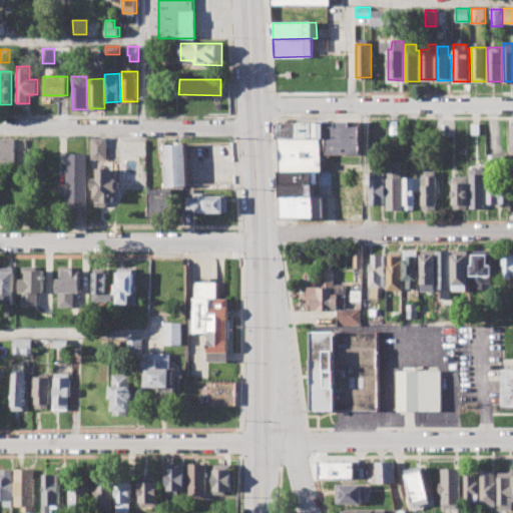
[(149,87),(161,86),(161,95),(149,96),(149,87)]
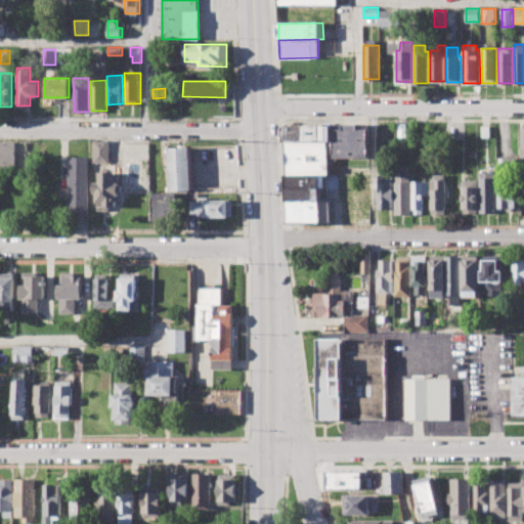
[(284,141),(284,127),(287,124),(331,124),(332,140),(329,141),(284,141)]
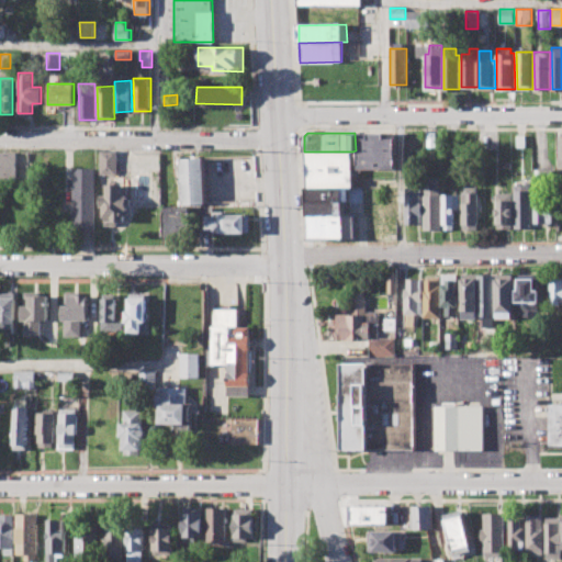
[(358,169),(358,133),(395,133),(395,168),(358,169)]
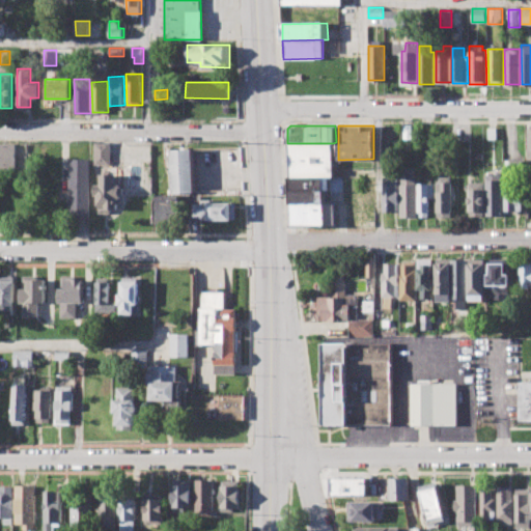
[(435,148),(435,127),(446,127),(446,148),(435,148)]
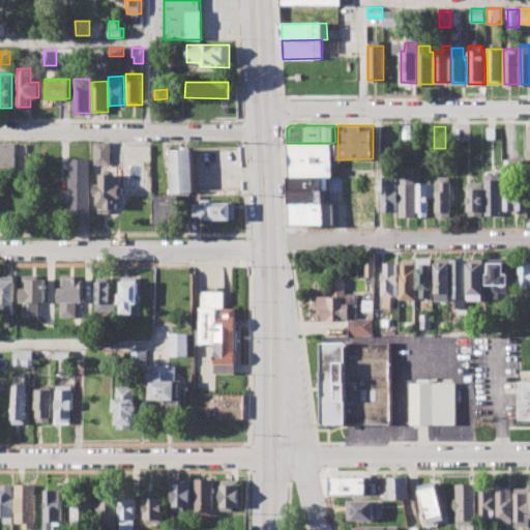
[(95,164),(95,143),(111,143),(111,164),(95,164)]
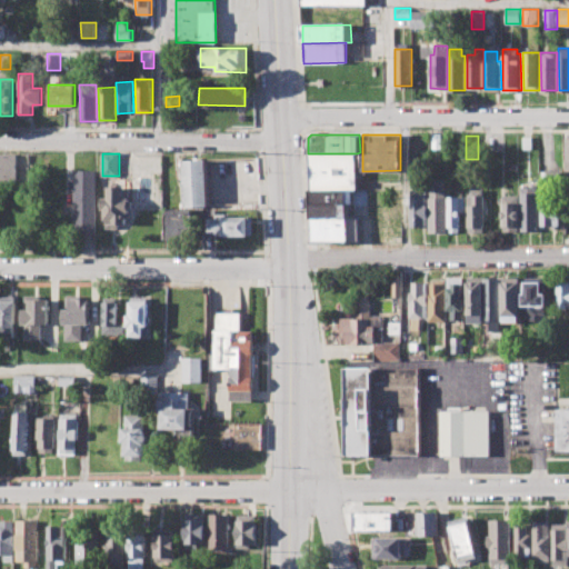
[(308,153),(309,190),(356,189),(361,189),(361,182),(357,182),(357,153),(308,153)]
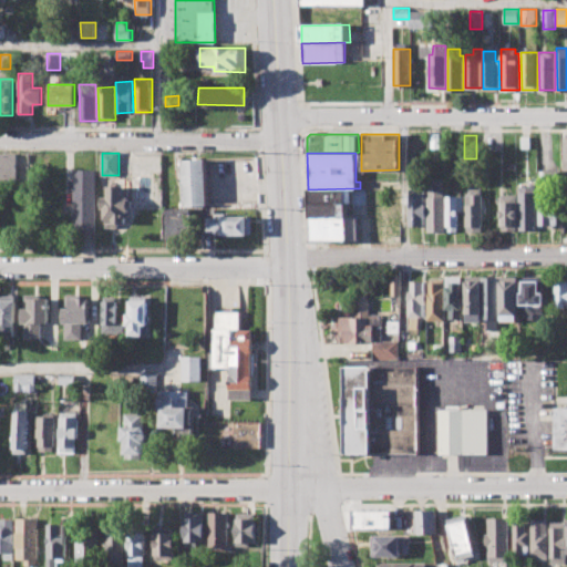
[(0,181),(0,154),(19,154),(19,181),(0,181)]
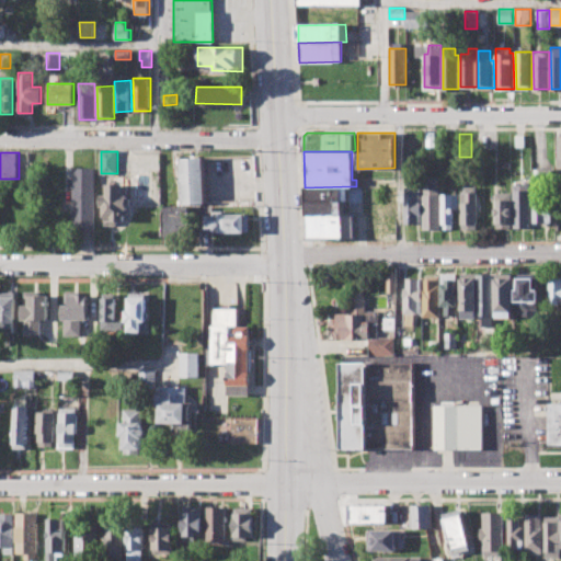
[(181,203),(179,158),(206,156),(208,201),(181,203)]
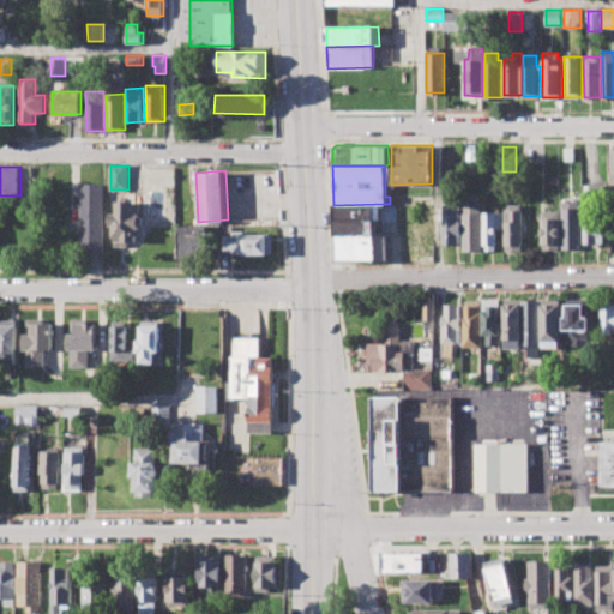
[(80,250),(80,182),(106,182),(106,250),(80,250)]
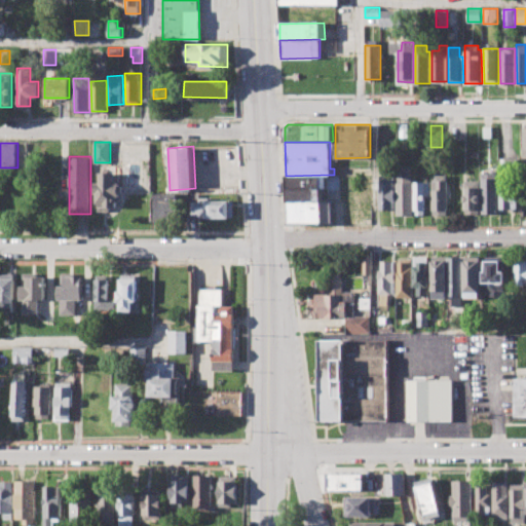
[(499,173),(498,158),(515,158),(515,173),(499,173)]
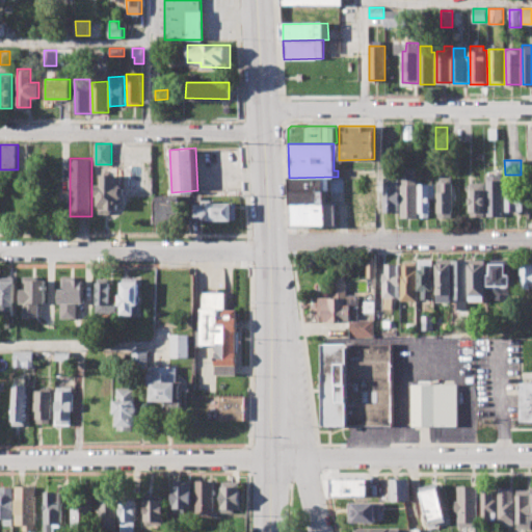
[(100,213),(100,196),(96,196),(96,185),(101,185),(101,173),(107,173),(107,168),(123,168),(123,185),(127,185),(127,197),(123,197),(123,203),(120,203),(120,208),(110,208),(110,212),(100,213)]
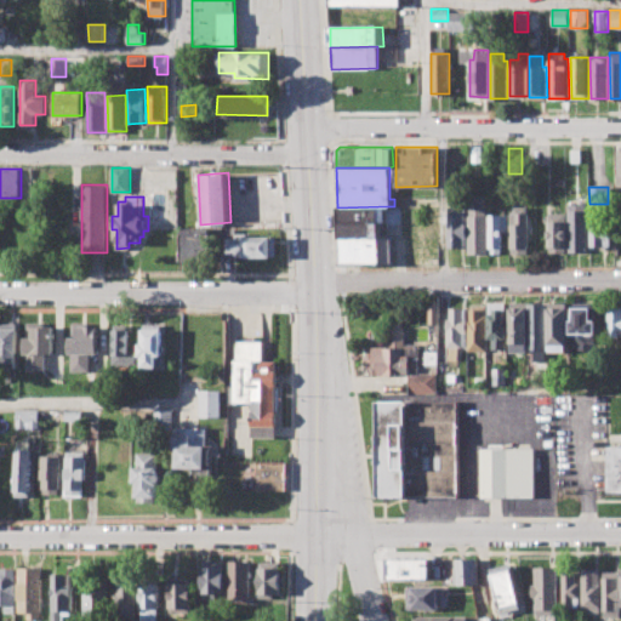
[(570,252),(568,204),(585,204),(586,252),(570,252)]
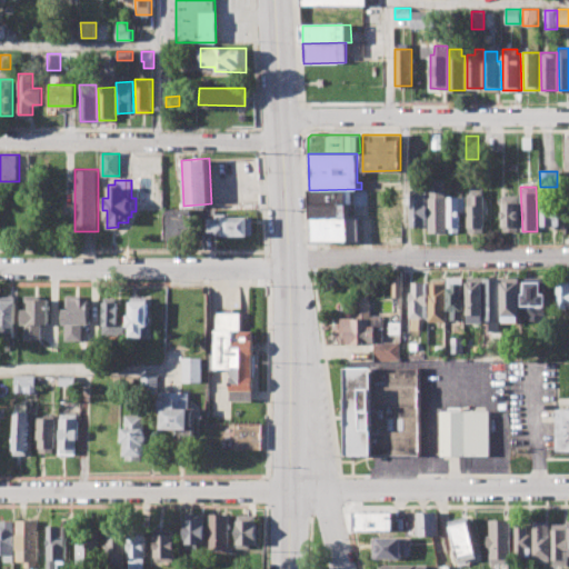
[(309,190),(309,203),(348,203),(356,203),(356,189),(309,190)]
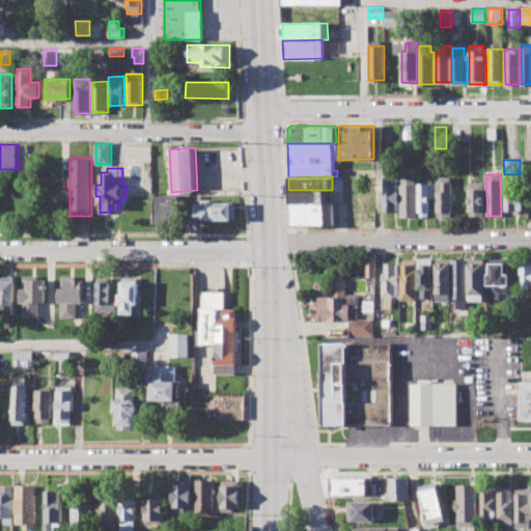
[(385,177),(385,212),(399,212),(399,177),(385,177)]
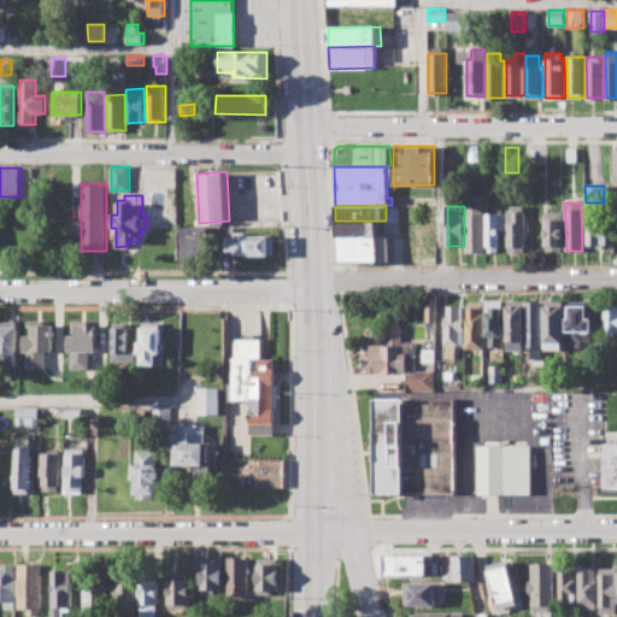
[(507,206),(507,252),(524,252),(523,206),(507,206)]
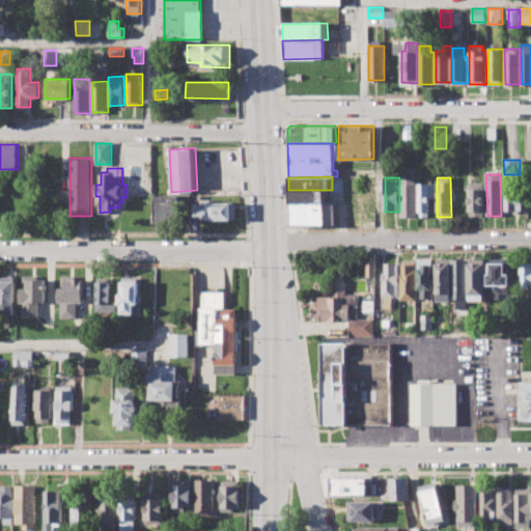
[(402,217),(402,179),(417,179),(417,217),(402,217)]
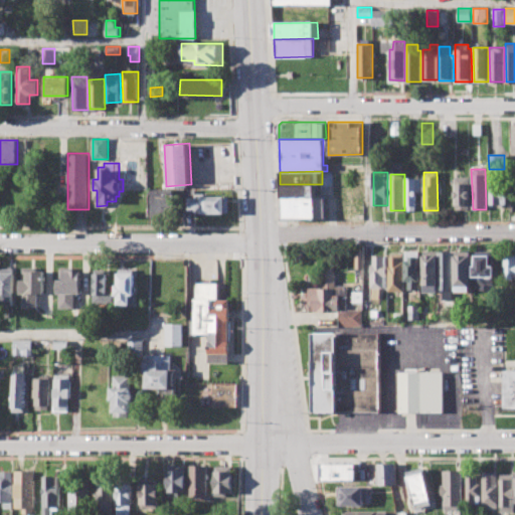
[(455,208),(455,177),(468,177),(469,208),(455,208)]
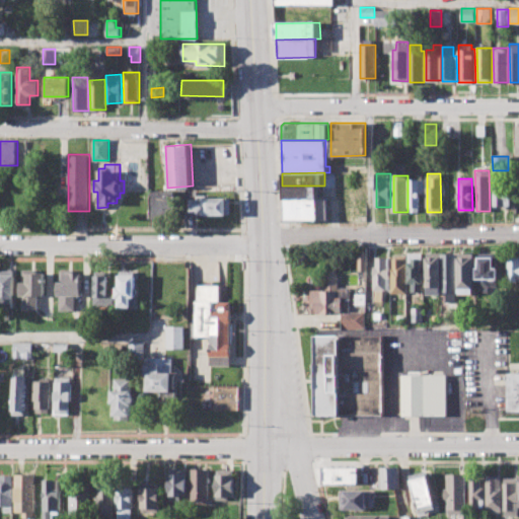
[(411,211),(410,180),(424,179),(424,193),(420,193),(420,211),(411,211)]
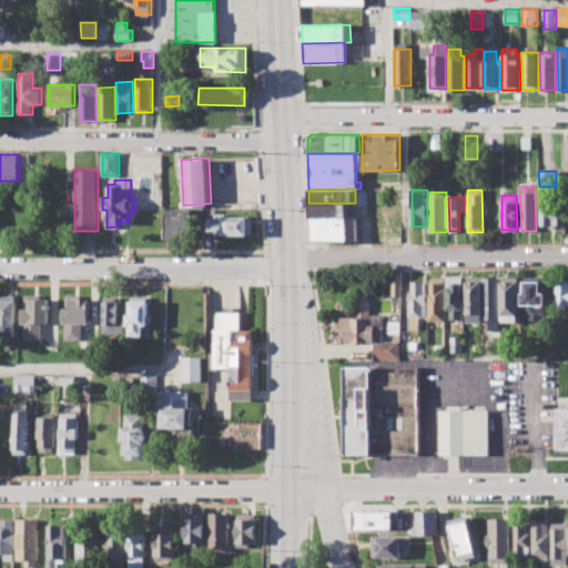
[(540,225),(539,200),(557,200),(557,225),(540,225)]
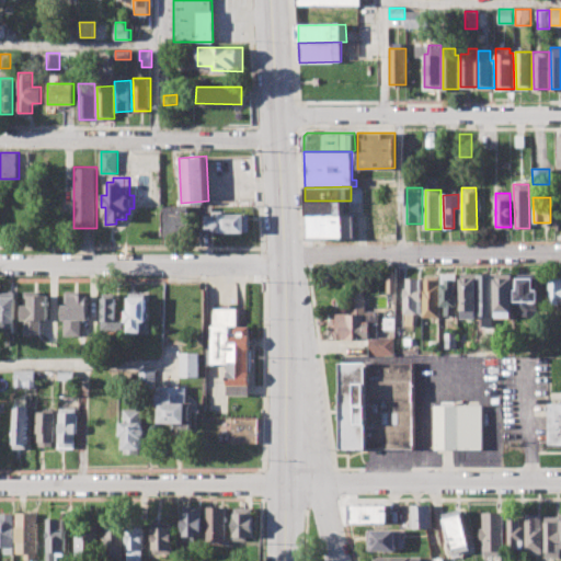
[(305,201),(306,215),(343,214),(343,201),(305,201)]
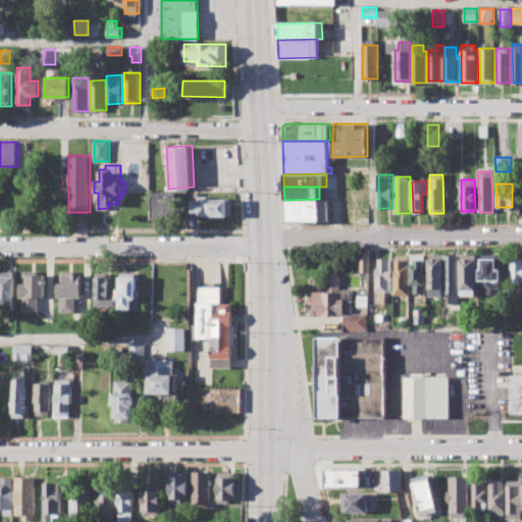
[(152,218),(153,195),(178,196),(178,219),(152,218)]
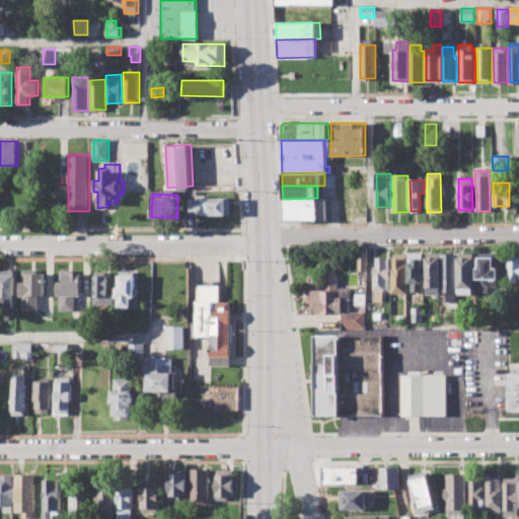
[(338,217),(338,200),(342,200),(342,196),(349,196),(349,217),(338,217)]
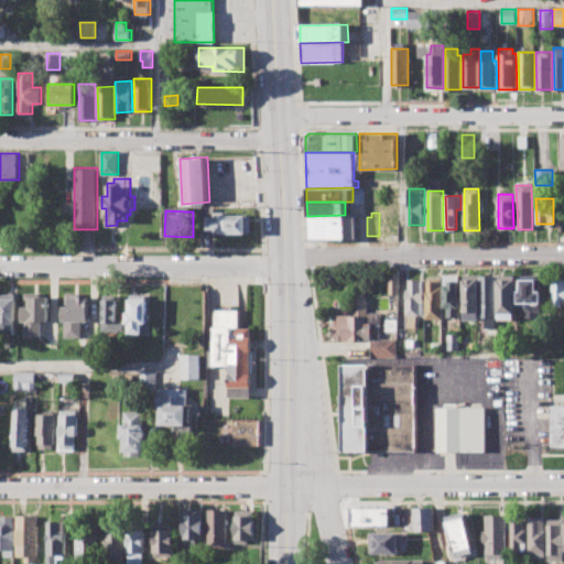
[(307,216),(308,240),(357,239),(356,215),(345,215),(307,216)]
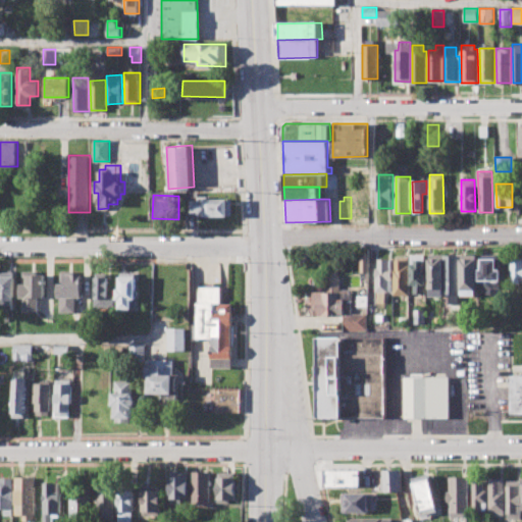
[(192,200),(232,200),(232,216),(205,216),(205,212),(192,212),(192,200)]
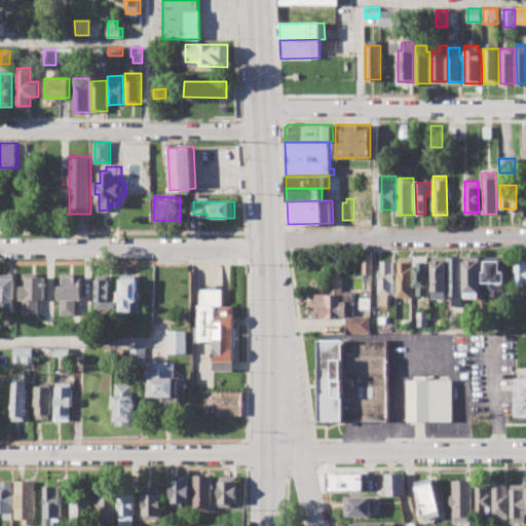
[(363,274),(363,255),(371,254),(372,274),(363,274)]
